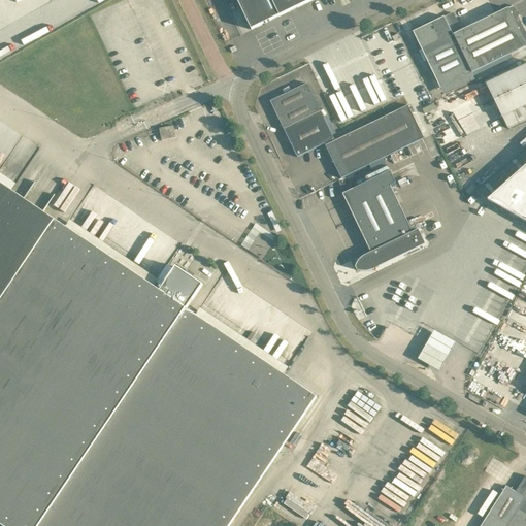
[(235,0),(250,28),(305,1),(305,0),(235,0)]
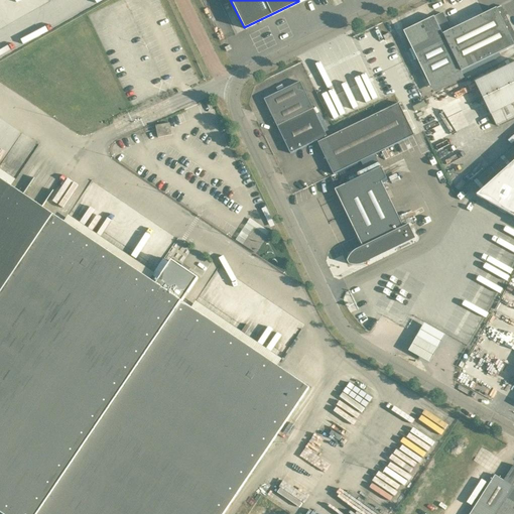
[(402,29),(406,38),(432,91),(463,76),(460,70),(513,42),(513,34),(499,4),(441,32),(432,14),(402,29)]
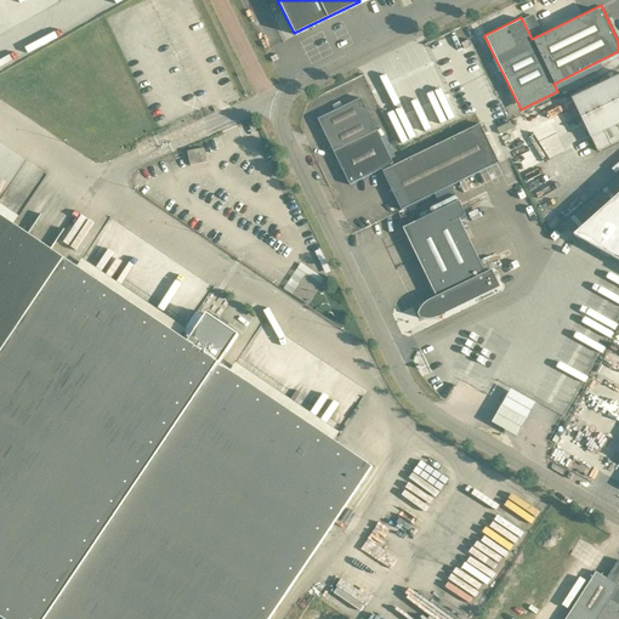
[(618,72),(612,77),(569,96),(589,136),(596,148),(618,137),(618,72)]
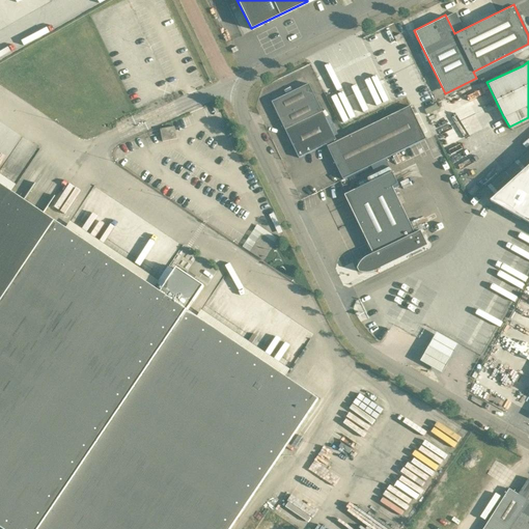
[(325,143),(329,152),(349,142),(344,135),(335,140),(307,82),(270,100),(297,156),(325,143)]
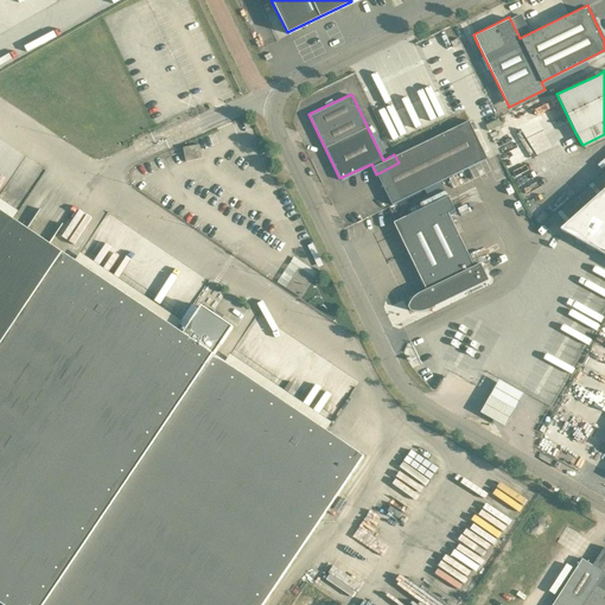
[(399,163),(376,174),(390,203),(401,198),(485,157),(467,119),(394,154),(399,163)]
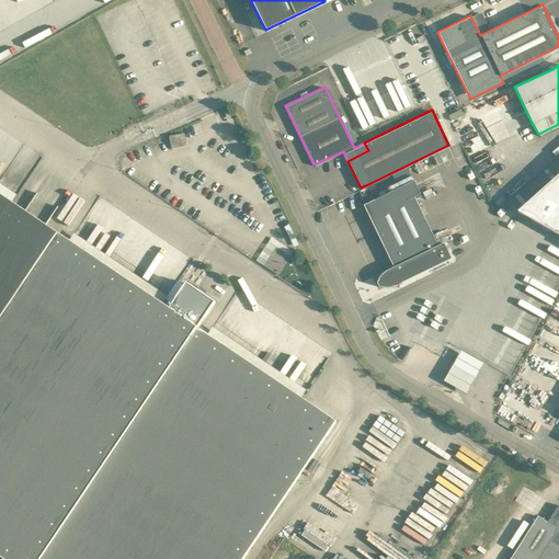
[(170,148),(185,145),(182,132),(167,135),(170,148)]
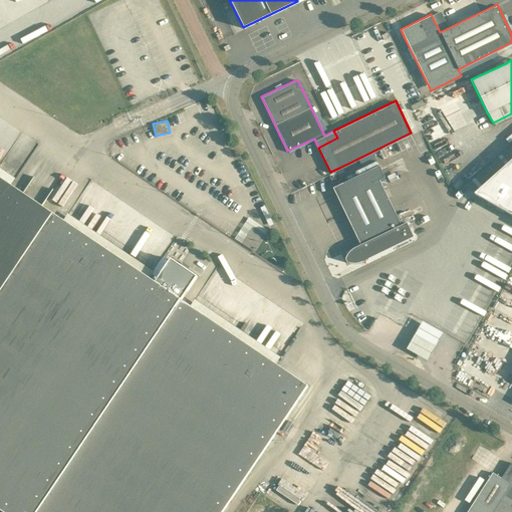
[(511,158),(473,193),(511,214),(511,158)]
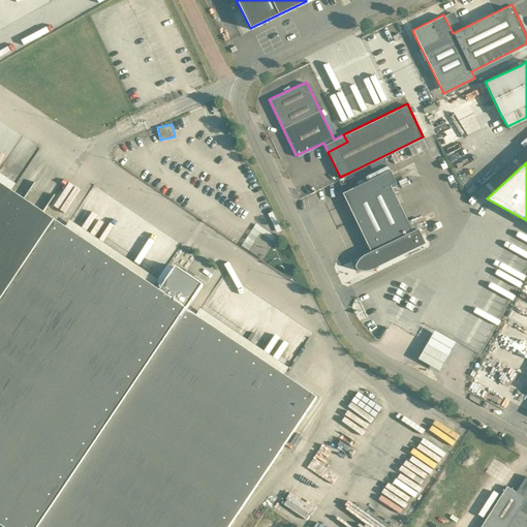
[(341,192),(355,221),(398,202),(390,184),(395,182),(389,169),(341,192)]
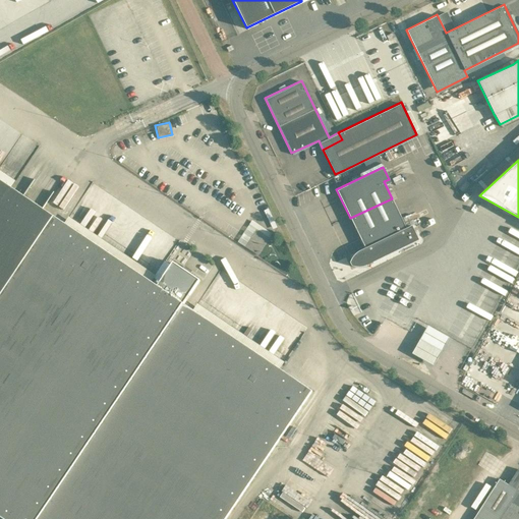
[(3,518),(0,516),(0,291),(52,215),(0,179),(0,518),(3,518)]
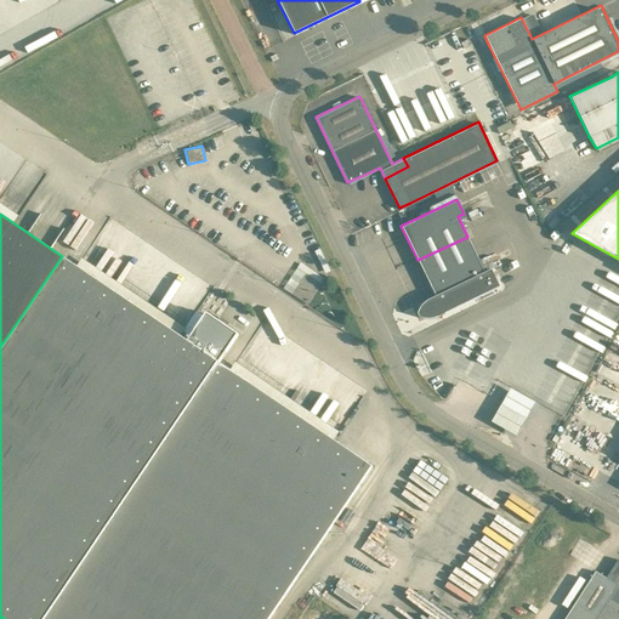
[(422,302),(418,307),(418,310),(416,311),(416,312),(416,313),(418,316),(419,317),(421,317),(422,317),(430,317),(437,314),(499,285),(490,268),(483,271),(467,237),(418,260),(435,295),(429,297),(422,302)]
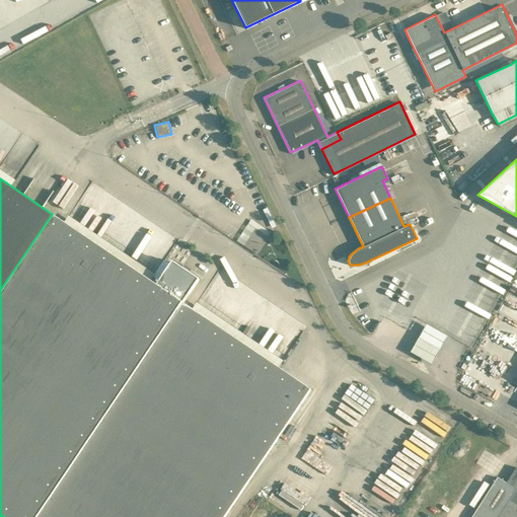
[(408,212),(399,216),(403,225),(412,221),(408,212)]
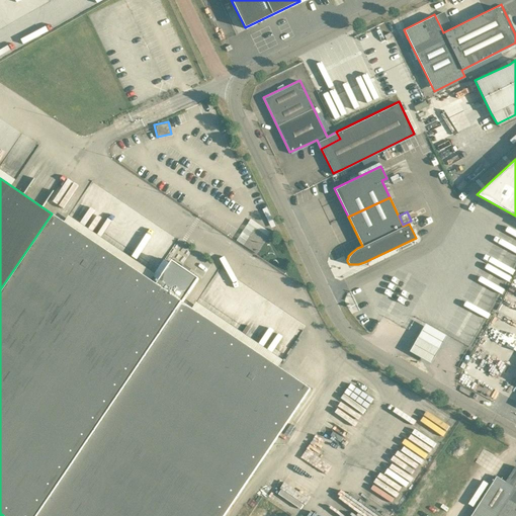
[(0,513),(3,515),(221,515),(309,388),(181,301),(196,277),(170,260),(155,283),(52,213),(0,289),(0,513)]
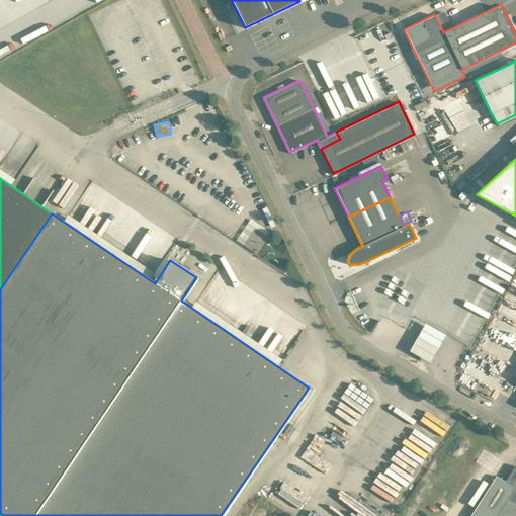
[(515,515),(515,482),(512,489),(494,477),(468,515),(515,515)]
